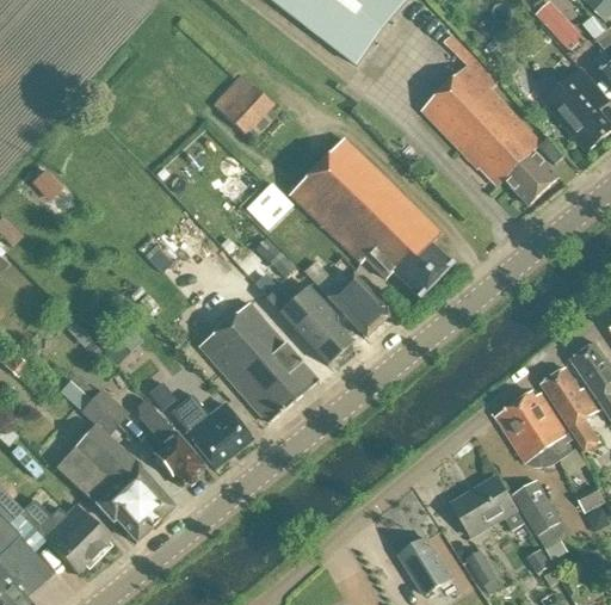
[(273,0),(357,65),(406,0),(273,0)]
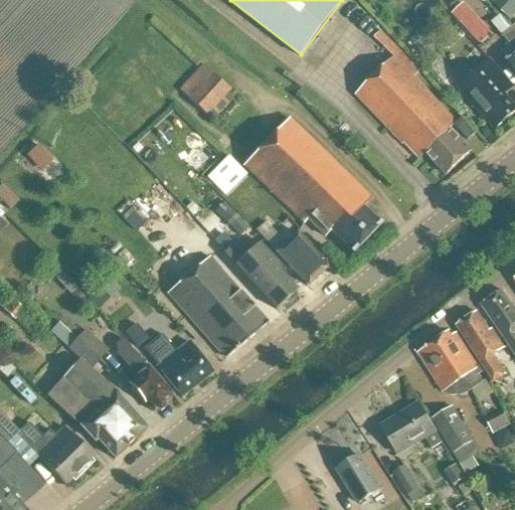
[(511,18),(514,14),(514,0),(493,0),(492,1),(511,18)]
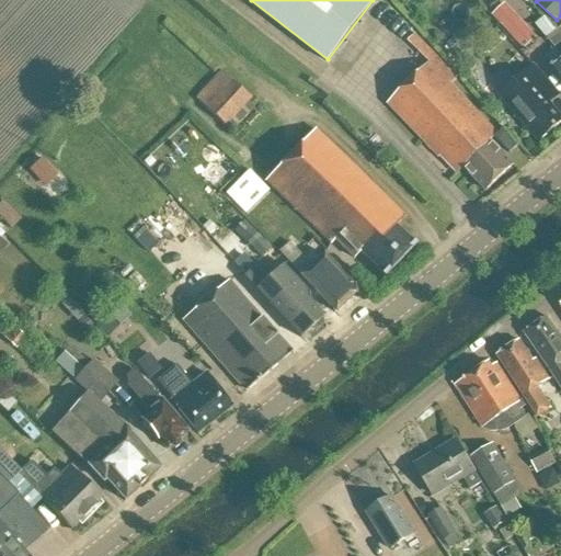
[(523,46),(535,34),(518,16),(506,27),(523,46)]
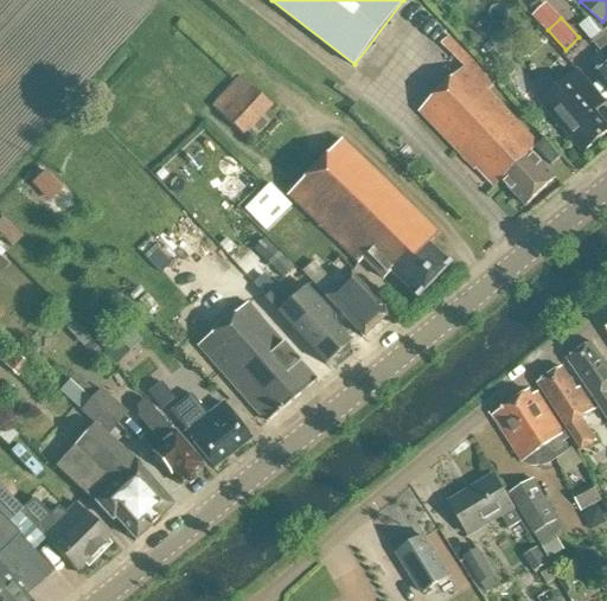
[(602,50),(606,45),(606,36),(602,31),(593,39),(602,50)]
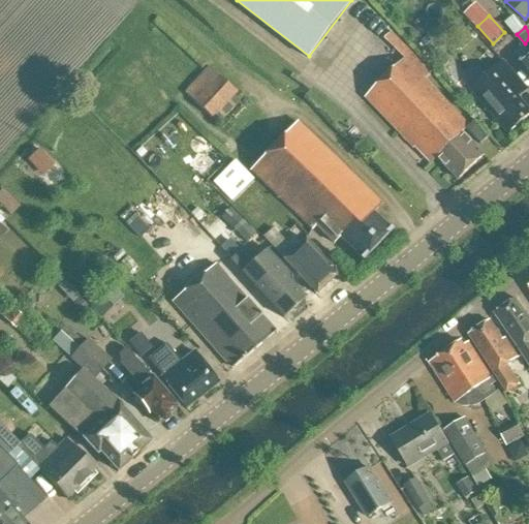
[(528,87),(475,28),(466,35),(494,67),(470,87),(508,130),(528,113),(528,106),(518,95),(528,87)]
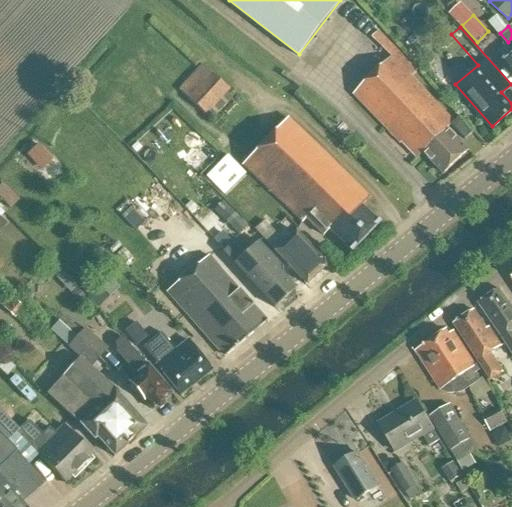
[(418,155),(421,152),(442,174),(469,148),(447,125),(454,119),(411,73),(416,68),(398,49),(378,29),(371,36),(391,55),(354,92),(401,141),(403,139),(418,155)]
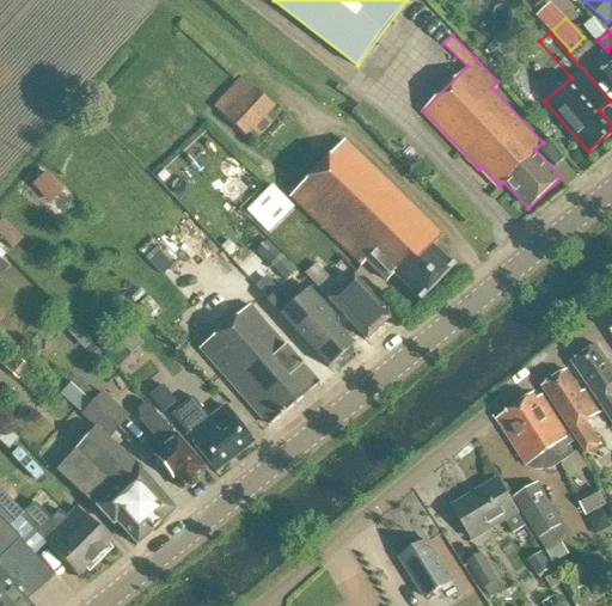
[(611,56),(607,50),(595,61),(611,80),(611,56)]
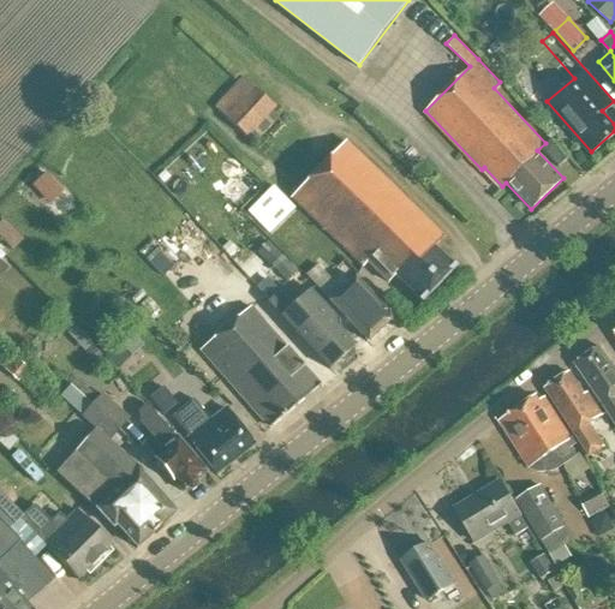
[(252,143),(278,115),(272,109),(274,106),(242,75),(213,106),(252,143)]
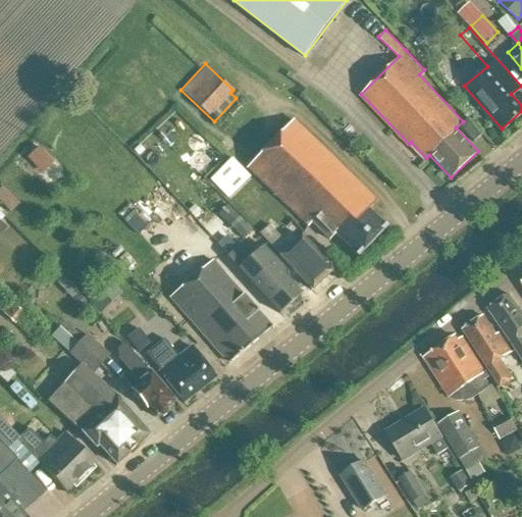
[(474,141),(482,133),(468,116),(460,125),(474,141)]
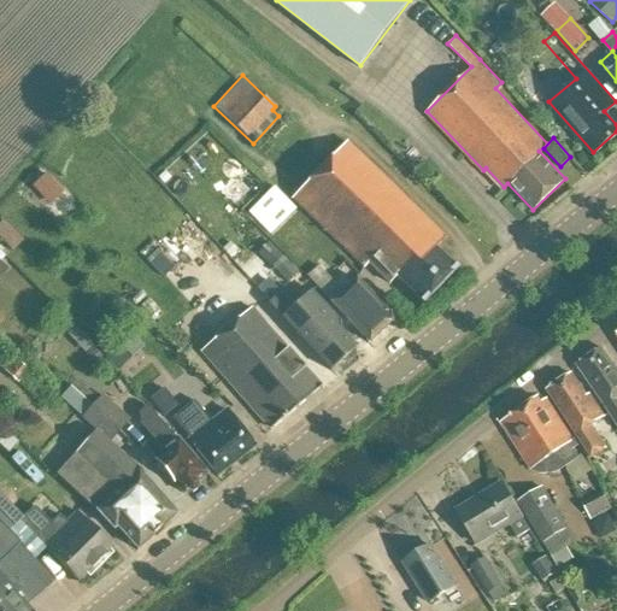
[(395,275),(422,300),(454,266),(434,246),(444,235),(345,140),(291,195),(363,264),(368,260),(389,281),(395,275)]
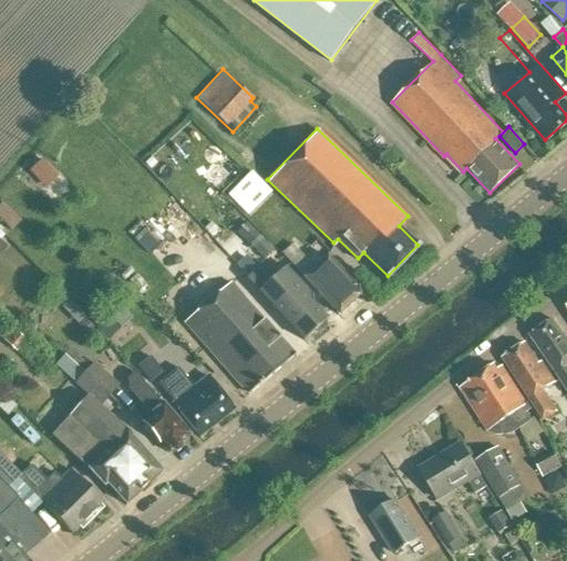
[(29,168),(45,185),(58,173),(41,156),(29,168)]
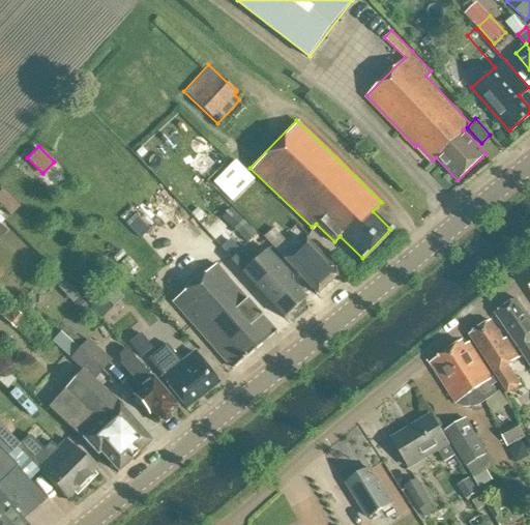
[(253,178),(234,158),(212,179),(231,199),(253,178)]
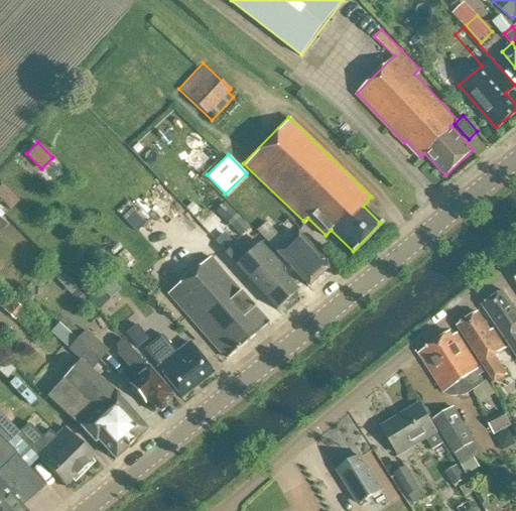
[(0,181),(0,196),(11,207),(19,198),(2,180),(0,181)]
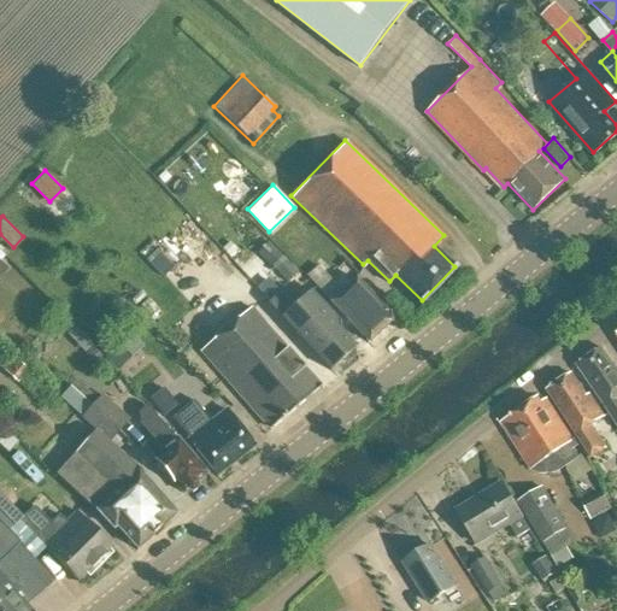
[(164,272),(174,264),(157,246),(147,256),(164,272)]
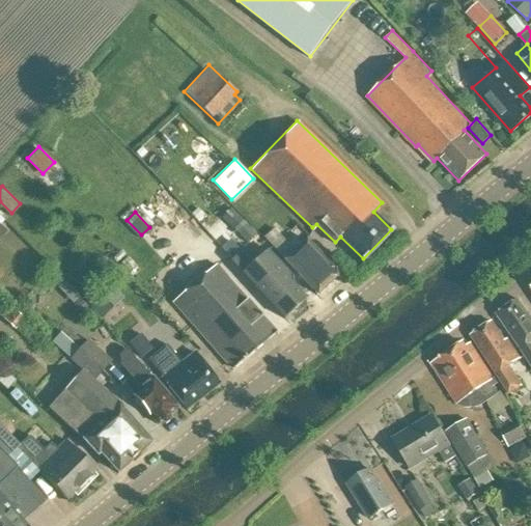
[(263,236),(283,257),(316,293),(338,272),(305,238),(300,243),(294,234),(285,242),(273,227),(263,236)]
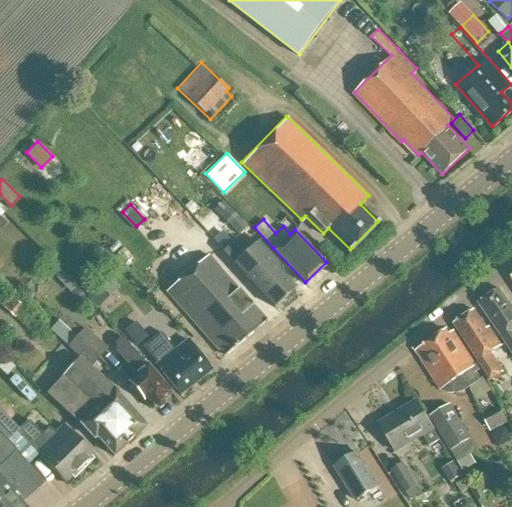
[(294,287),(281,272),(281,265),(257,239),(237,257),(226,246),(222,249),(274,306),(294,287)]
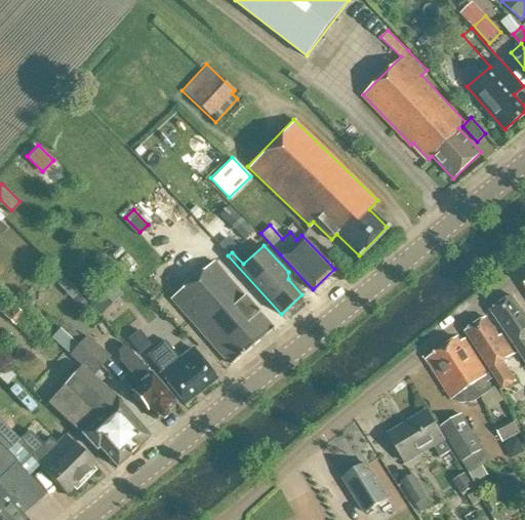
[(134,262),(126,252),(120,257),(128,267),(134,262)]
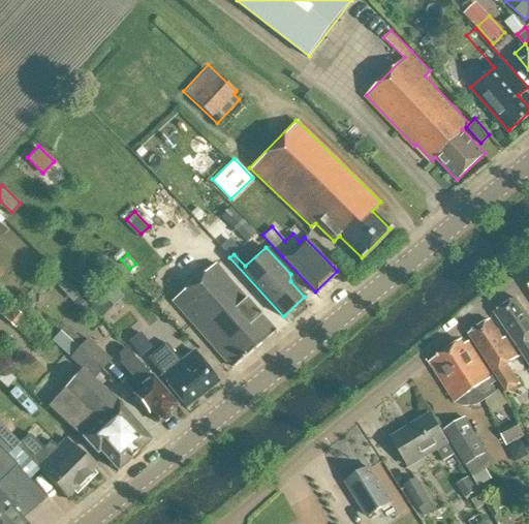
[(215,262),(173,299),(231,366),(275,329),(215,262)]
